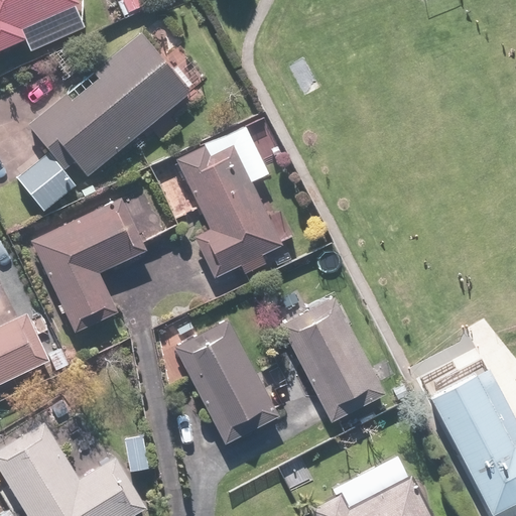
[(0,0),(0,50),(24,40),(29,52),(85,28),(76,7),(82,4),(80,0),(0,0)]
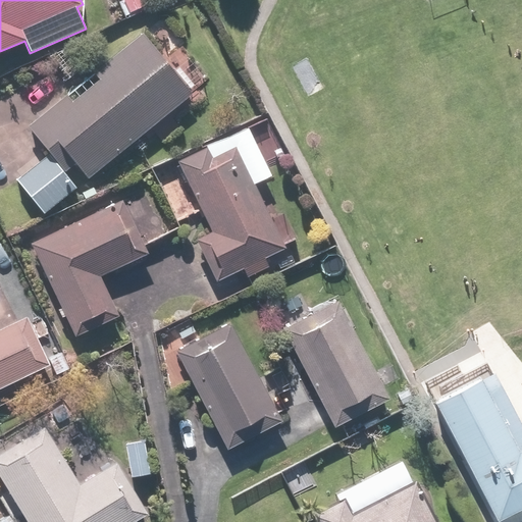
[(145,8),(142,0),(117,0),(125,16),(145,8)]
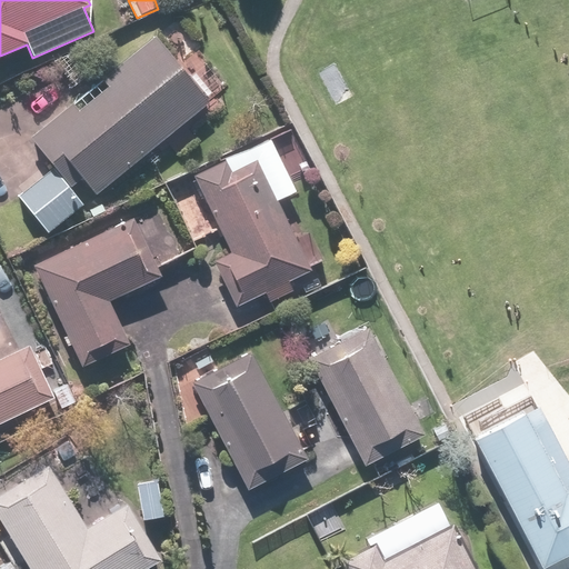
[(156,36),(31,135),(55,165),(72,187),(83,178),(97,195),(210,103),(156,36)]
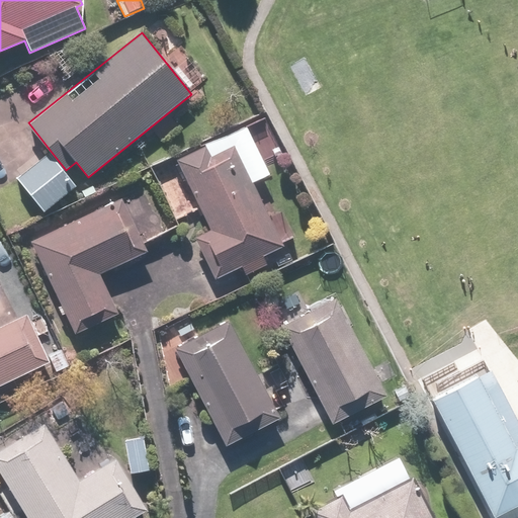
[(209,230),(195,237),(213,277),(241,265),(246,276),(267,267),(262,256),(282,247),(235,141),(208,153),(205,145),(174,159),(178,169),(165,175),(183,216),(199,208),(209,230)]
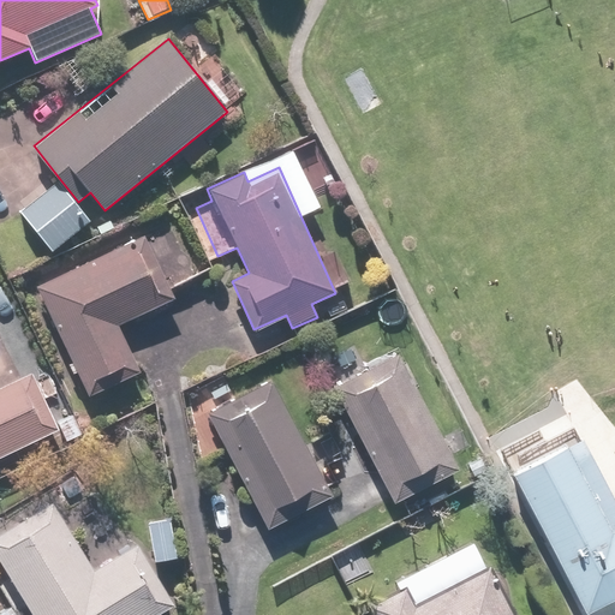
[(78,202),(59,178),(18,210),(52,252),(93,219),(78,202)]
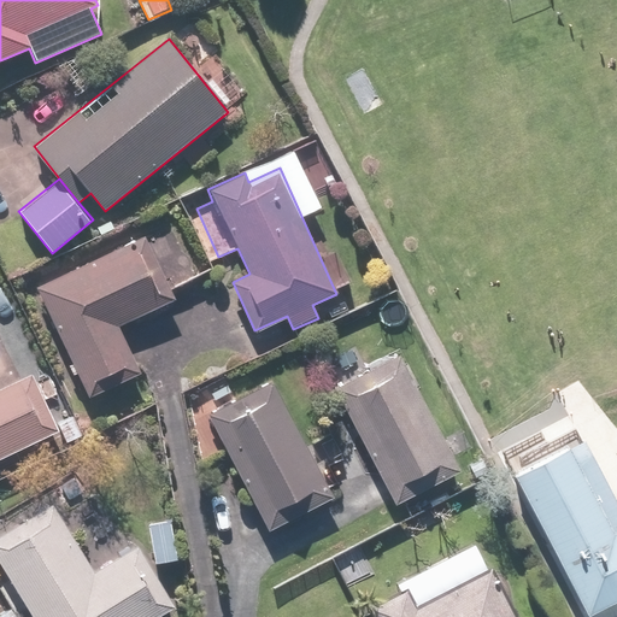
[(54,265),(28,278),(88,398),(141,371),(121,329),(175,303),(140,233),(58,274),(54,265)]
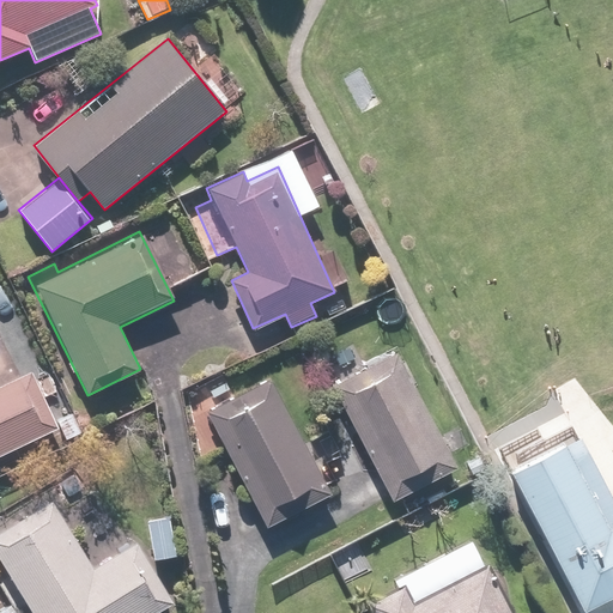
[(441,478),(459,468),(395,351),(334,384),(388,485),(432,462),(441,478)]
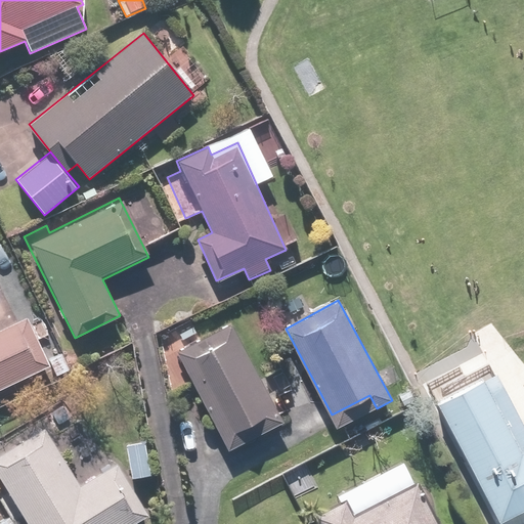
[(0,331),(0,389),(49,366),(27,318),(0,331)]
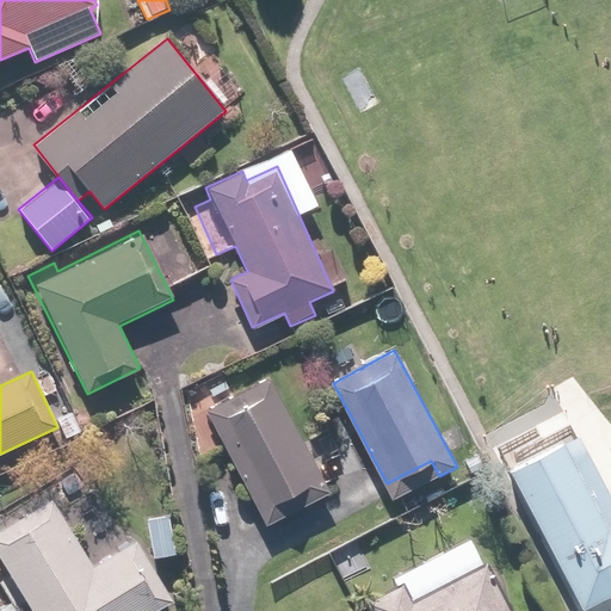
[(275,380),(208,413),(264,528),(331,494),(319,470),(343,458),(327,427),(304,438),(275,380)]
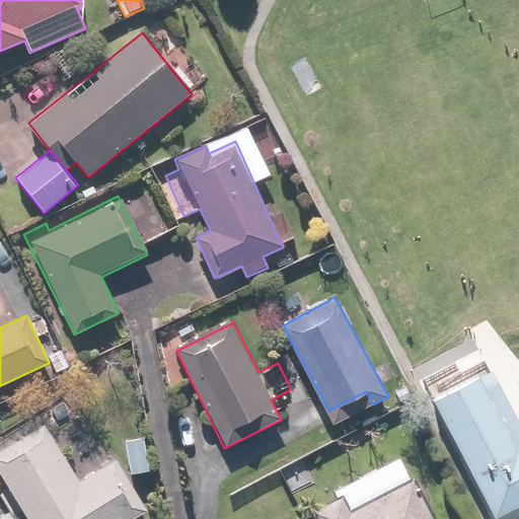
[(266,322),(244,332),(254,352),(275,343),(266,322)]
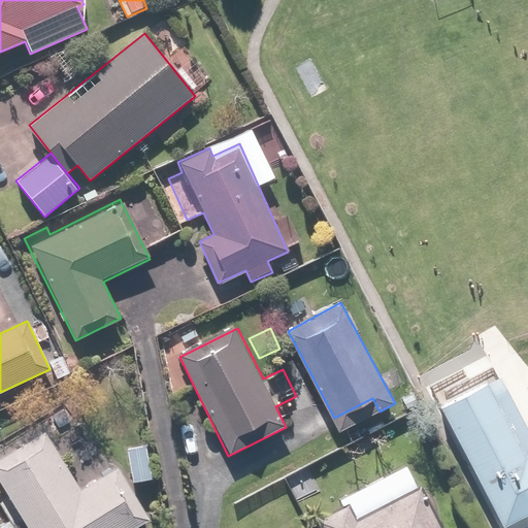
[(443,406),(505,527),(508,527),(527,518),(527,425),(502,376),(443,406)]
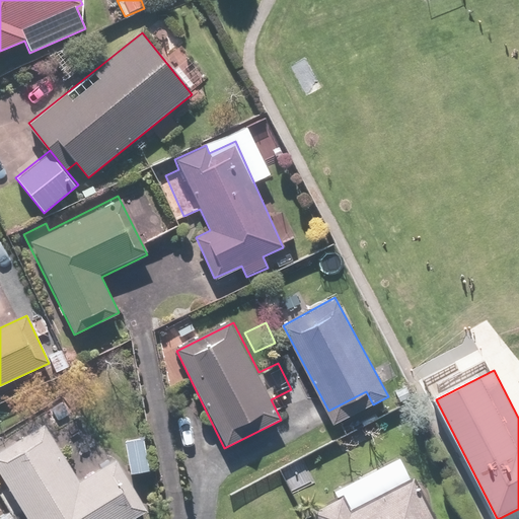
[(35,414),(0,437),(0,475),(27,518),(131,518),(148,508),(115,456),(78,480),(35,414)]
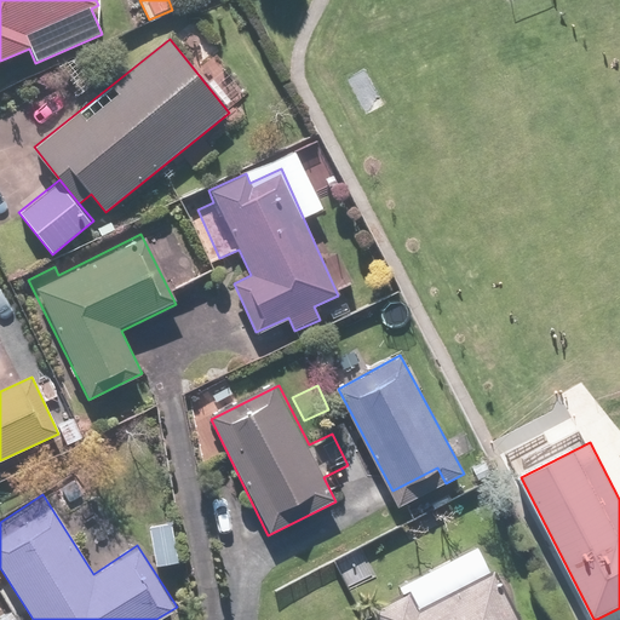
[(173,521),(150,524),(156,567),(178,563),(173,521)]
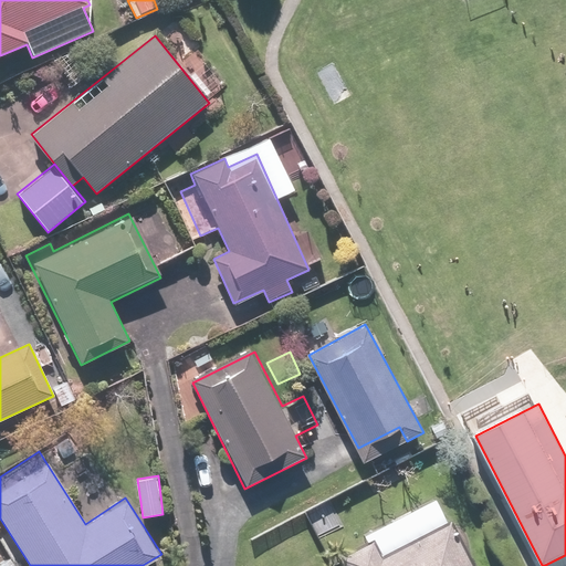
[(473,565),(450,519),(446,521),(435,499),(370,532),(379,549),(345,565),(473,565)]
